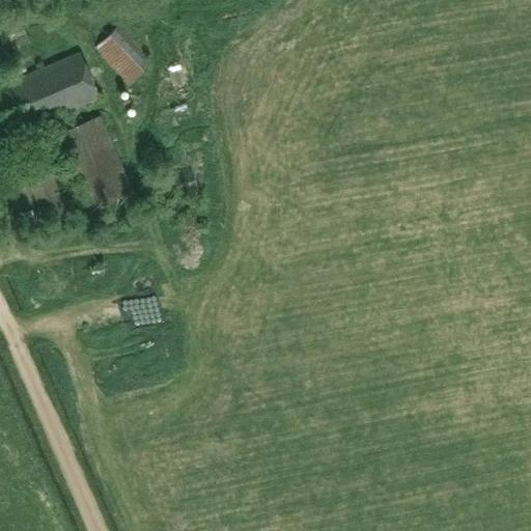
[(145,77),(126,33),(93,48),(114,92),(145,77)]
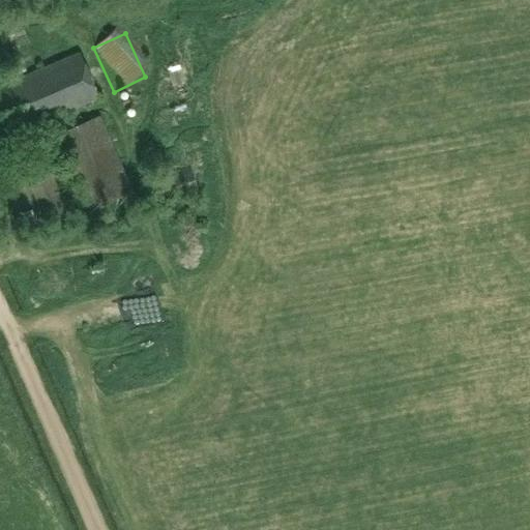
[(0,139),(97,97),(79,52),(0,85),(0,139)]
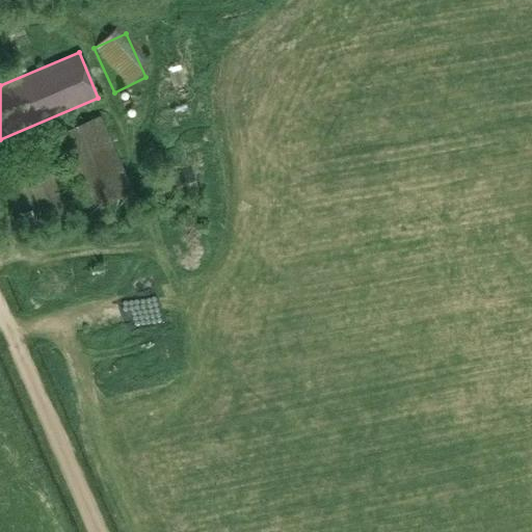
[(133,195),(100,116),(51,136),(84,215),(133,195)]
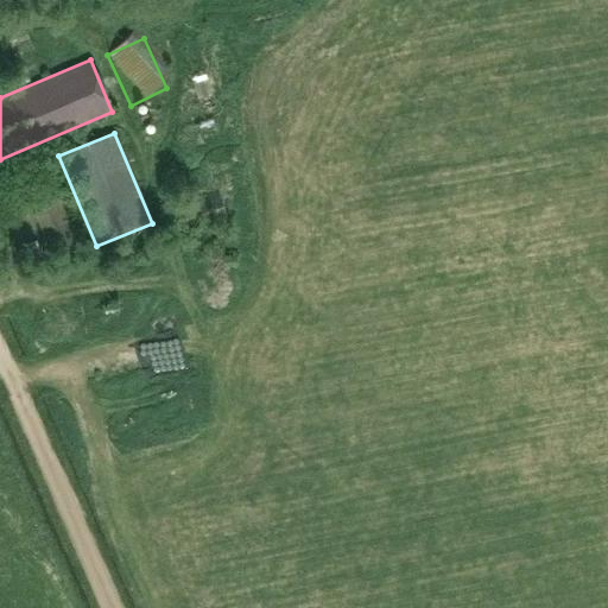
[(166,362),(179,358),(170,333),(157,337),(166,362)]
